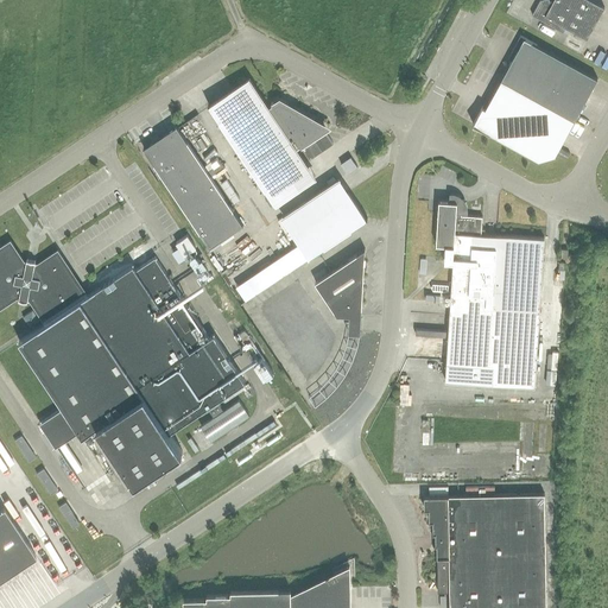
[(540,0),(532,16),(569,36),(571,31),(607,50),(607,0),(552,0),(551,2),(550,1),(549,4),(543,6),(542,1),(542,0),(540,0)]
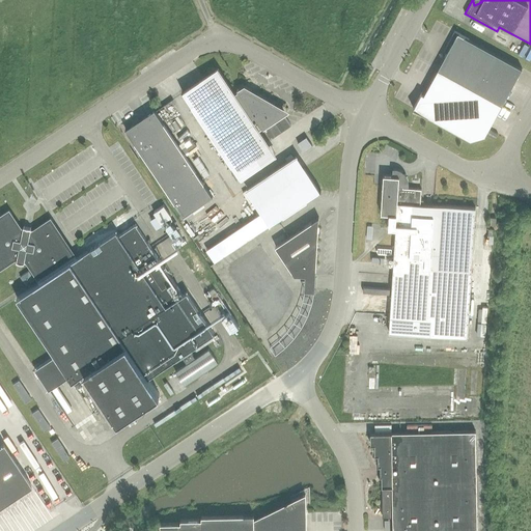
[(446,47),(448,49),(438,67),(502,105),(522,68),(454,31),(446,47)]
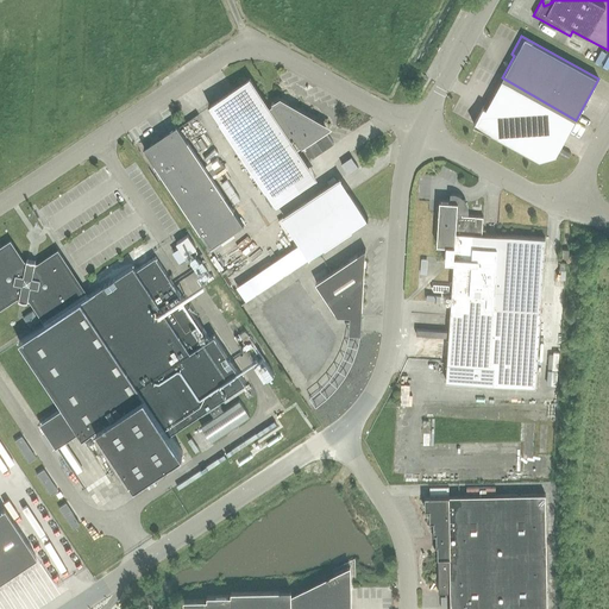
[(554,156),(576,120),(502,77),(484,108),(482,106),(472,123),(538,161),(554,156)]
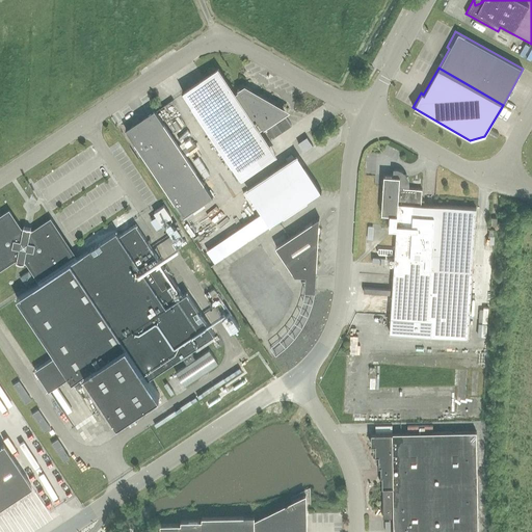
[(288,111),(257,94),(244,87),(239,90),(239,91),(235,95),(218,70),(183,94),(240,178),(273,156),(265,144),(267,142),(259,130),(263,127),(263,128),(288,111)]
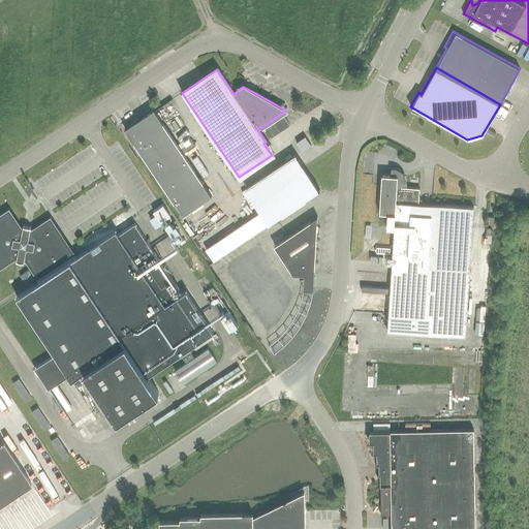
[(161,184),(190,164),(154,110),(125,128),(161,184)]
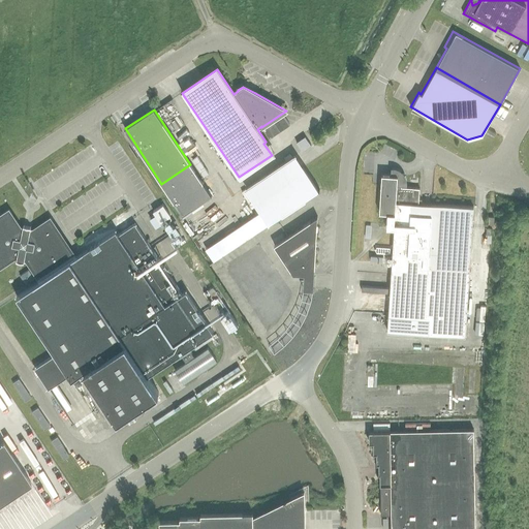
[(305,136),(297,143),(303,152),(311,146),(305,136)]
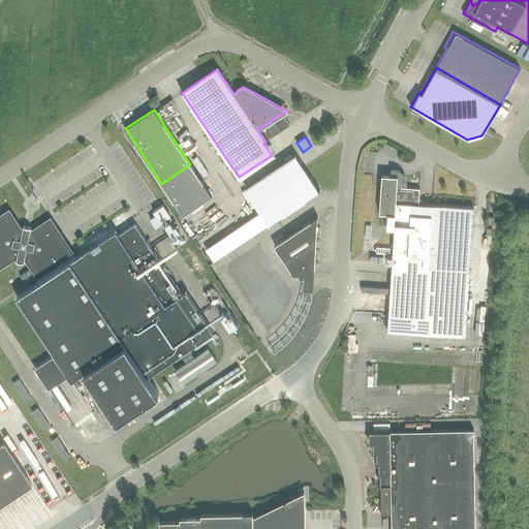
[(301,169),(292,157),(246,189),(270,223),(319,190),(319,189),(318,190),(303,168),(301,169)]
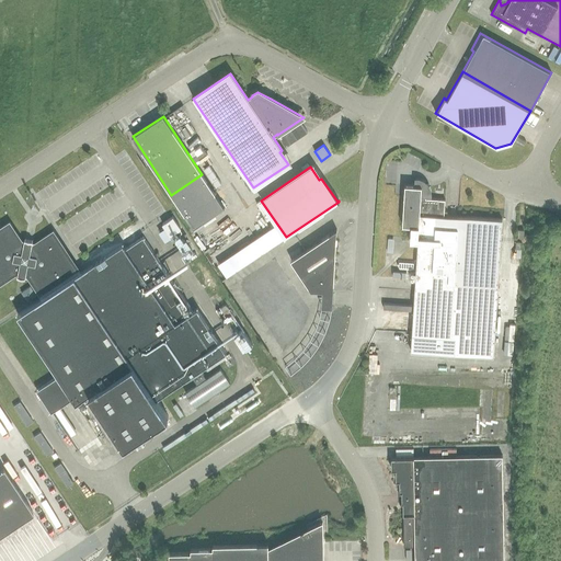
[(225,207),(202,174),(171,195),(193,228),(225,207)]
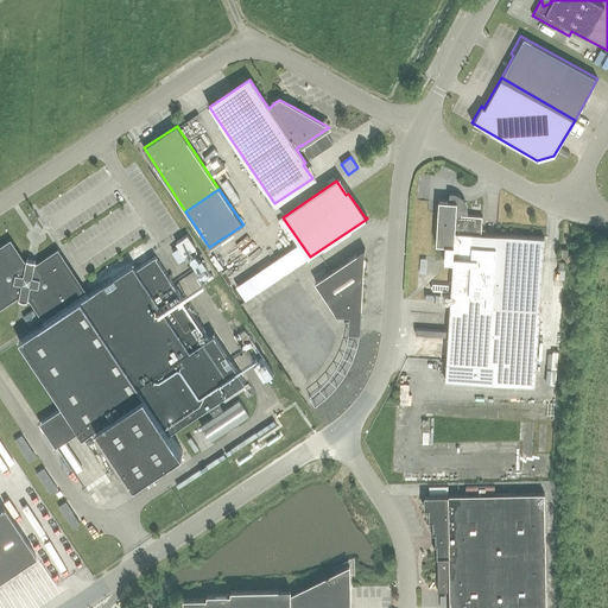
[(445,381),(536,387),(544,238),(485,234),(485,229),(482,229),(482,216),(466,215),(467,214),(467,213),(467,210),(467,209),(466,209),(466,207),(464,204),(464,203),(463,202),(462,200),(460,198),(458,197),(457,197),(456,196),(454,196),(451,195),(451,202),(439,201),(436,245),(445,245),(444,261),(453,261),(445,381)]
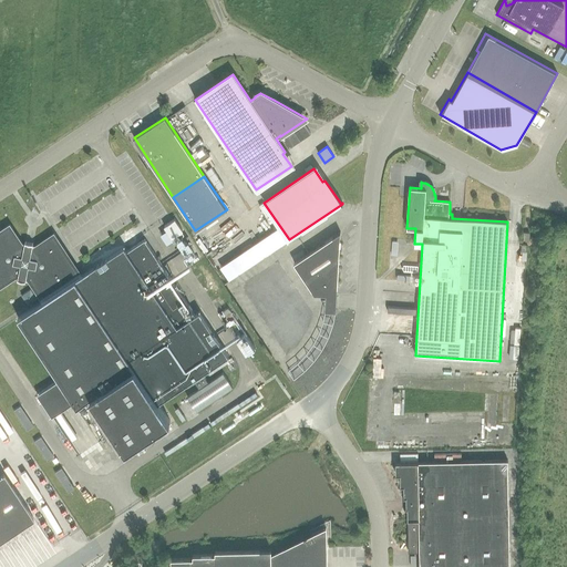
[(158,403),(193,380),(199,390),(187,398),(196,412),(233,388),(223,373),(208,383),(203,374),(229,357),(199,312),(195,315),(145,239),(127,251),(124,247),(80,277),(53,237),(34,249),(32,249),(33,244),(24,243),(24,247),(21,247),(9,228),(0,234),(0,285),(16,275),(18,276),(18,280),(26,281),(27,277),(29,277),(44,300),(18,318),(59,380),(37,394),(52,416),(74,402),(76,406),(90,398),(125,451),(169,421),(158,403)]
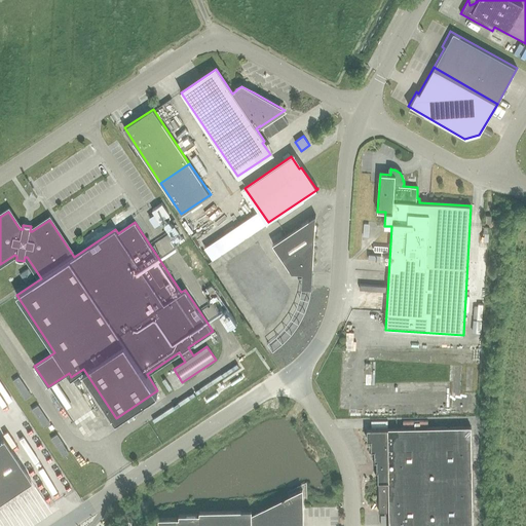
[(312,273),(315,216),(273,243),(292,272),(312,273)]
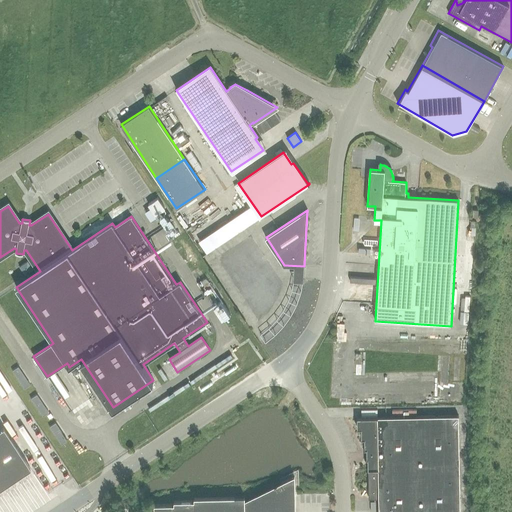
[(224,318),(230,315),(221,301),(215,304),(216,305),(214,306),(222,319),(224,317),(224,318)]
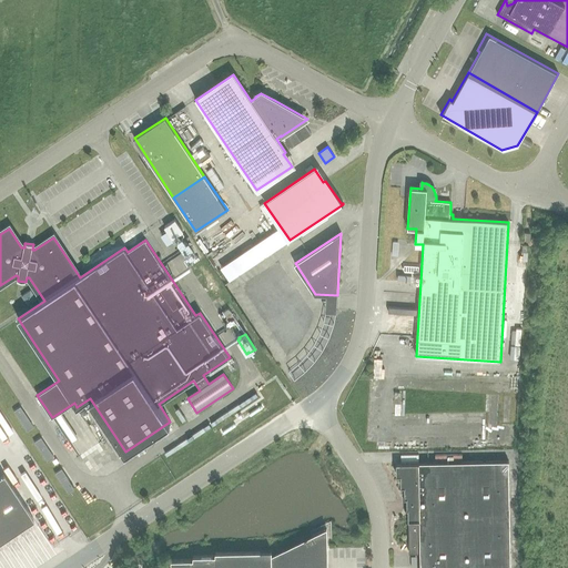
[(506,389),(482,391),(483,445),(507,444),(506,389)]
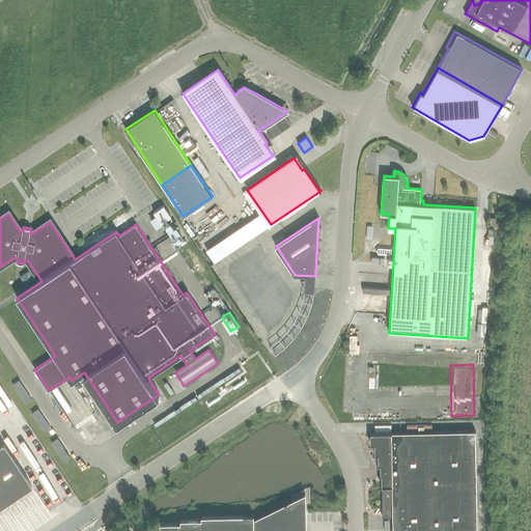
[(477,530),(475,431),(370,434),(370,445),(374,445),(374,455),(378,455),(379,466),(381,465),(381,475),(382,475),(383,518),(393,518),(392,530),(477,530)]
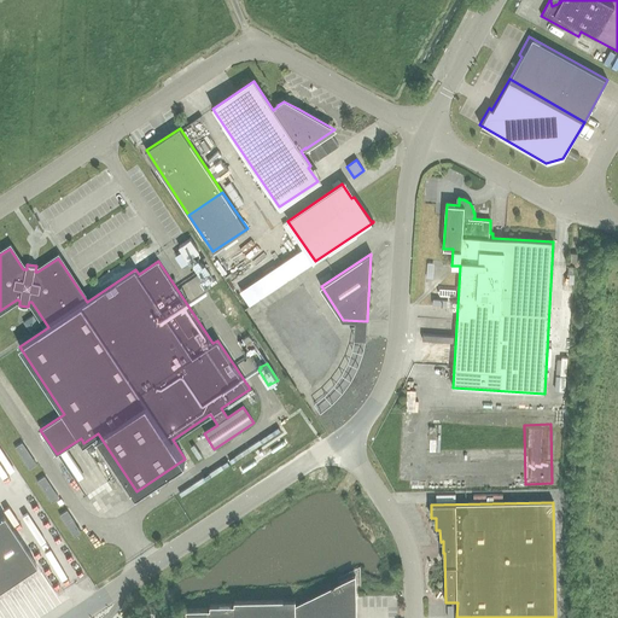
[(62,513),(76,535),(83,530),(69,508),(62,513)]
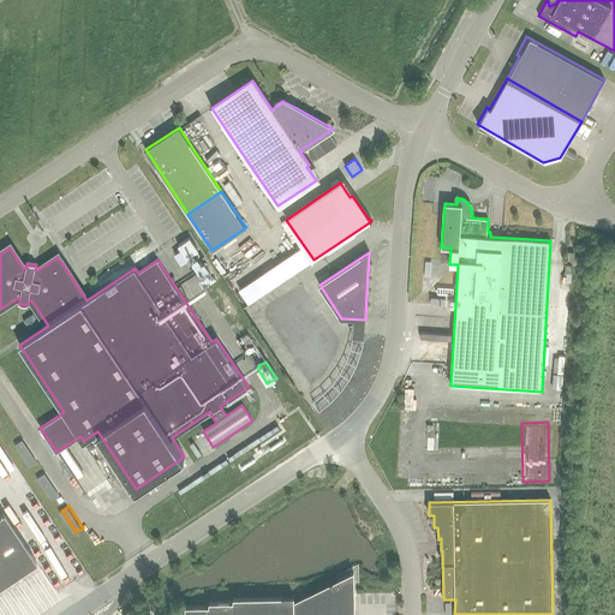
[(0,585),(36,561),(4,513),(0,514),(0,585)]
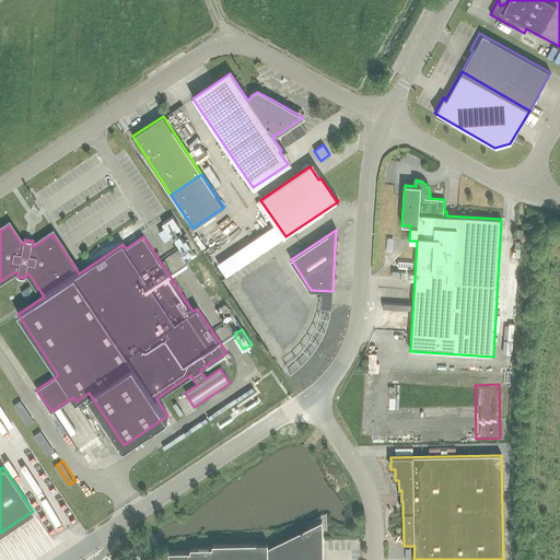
[(212,545),(212,548),(190,549),(190,552),(170,552),(168,559),(322,559),(322,522),(268,548),(268,544),(212,545)]
